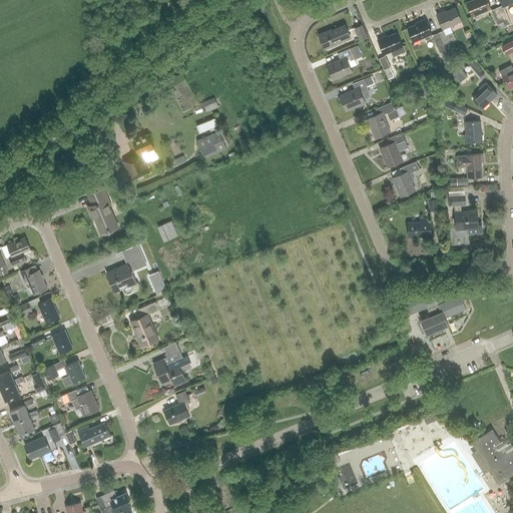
[(472,16),(490,9),(486,0),(472,0),(466,3),(472,16)]
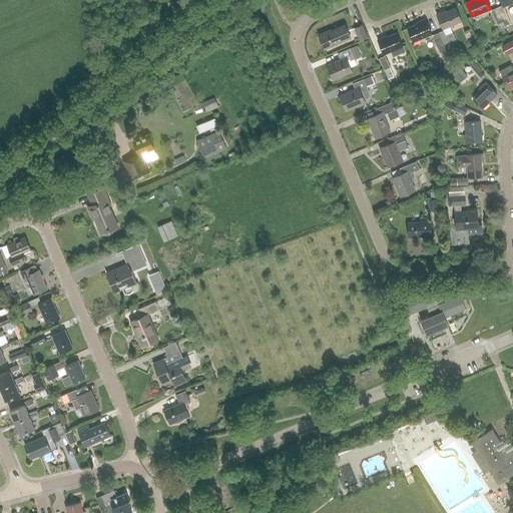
[(497,8),(504,25),(510,22),(503,5),(497,8)]
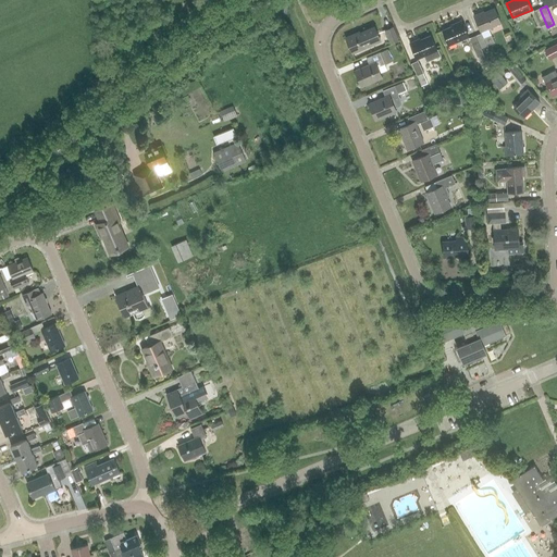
[(481,34),(475,36),(481,49),(494,44),(491,35),(487,28),(500,23),(494,9),(484,13),(484,12),(473,16),(480,32),(481,32),(481,34)]
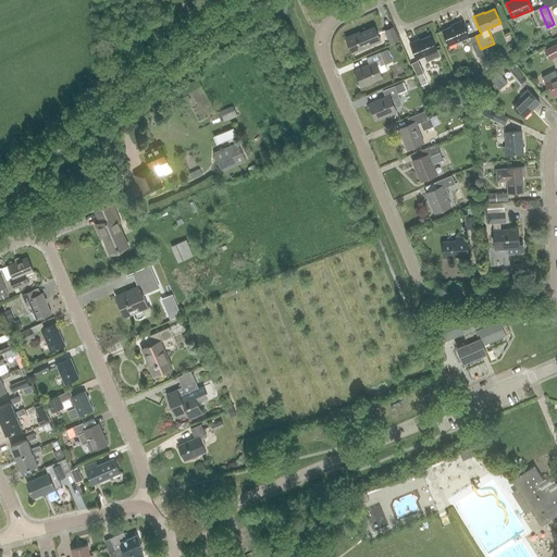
[(533,11),(540,26),(542,32),(548,28),(547,27),(540,9),(533,11)]
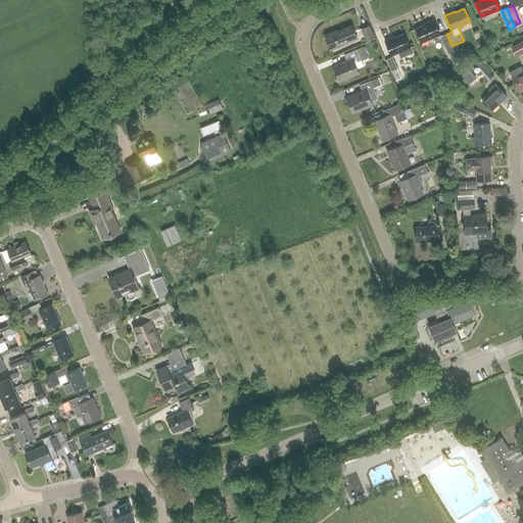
[(421,43),(439,35),(433,19),(424,24),(424,25),(415,29),(421,43)]
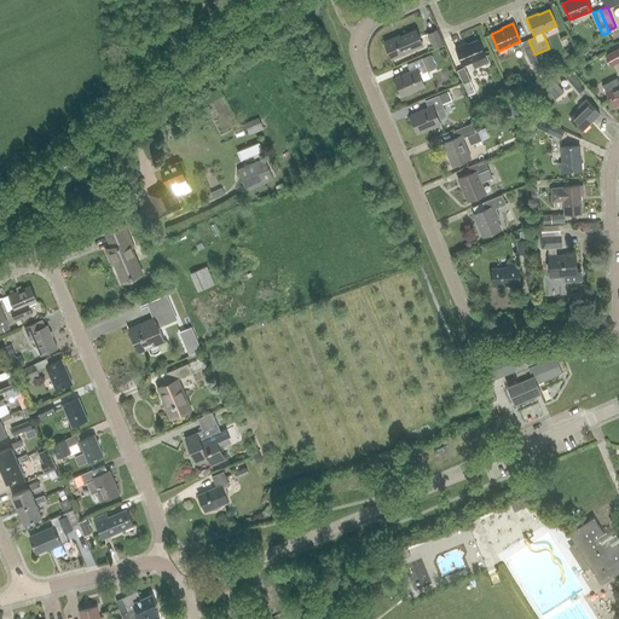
[(415,30),(400,36),(399,35),(383,42),(391,59),(422,46),(415,30)]
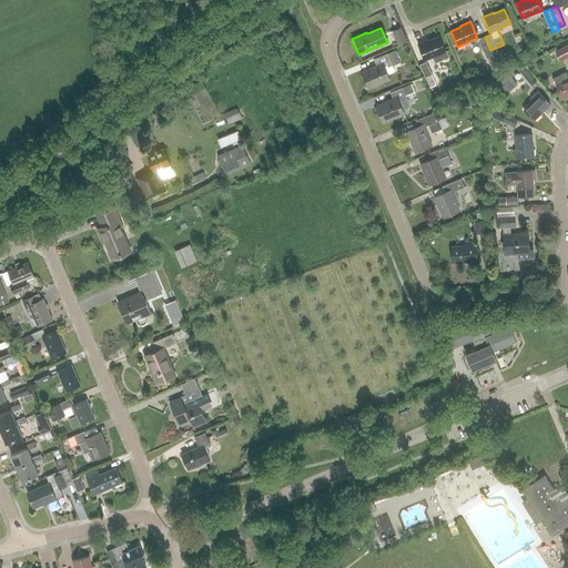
[(397,44),(405,41),(399,28),(392,31),(397,44)]
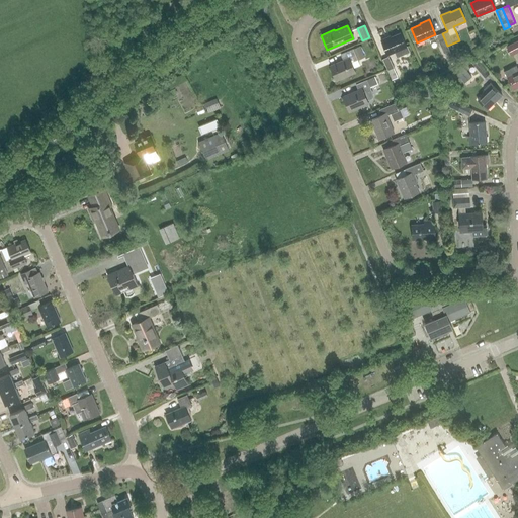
[(387,55),(394,52),(397,58),(409,52),(407,47),(406,47),(400,33),(391,37),(391,36),(381,40),(387,55)]
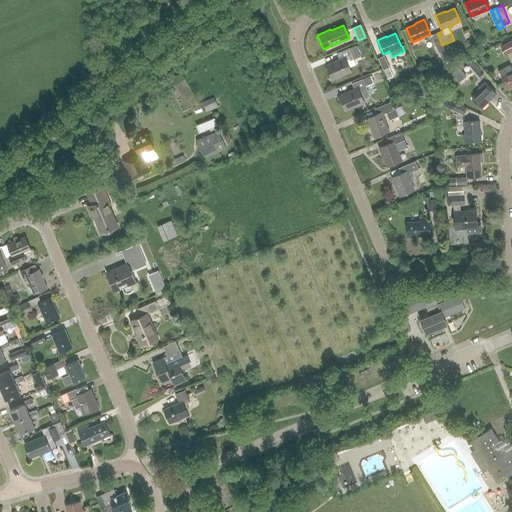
[(442,45),(437,33),(431,36),(439,52),(444,50),(442,45)]
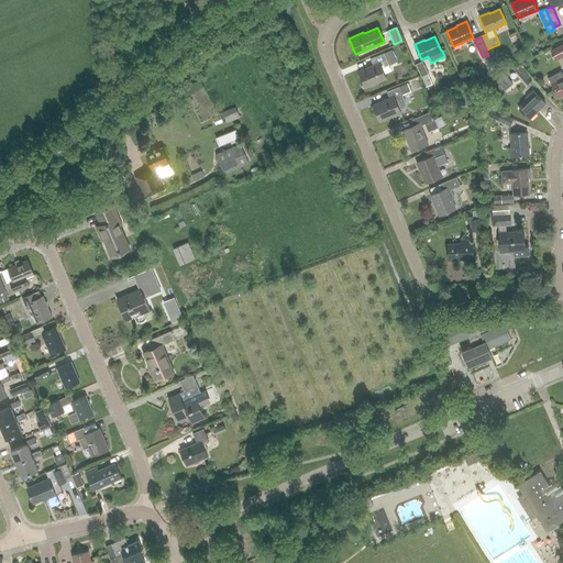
[(555,61),(562,56),(562,43),(550,51),(555,61)]
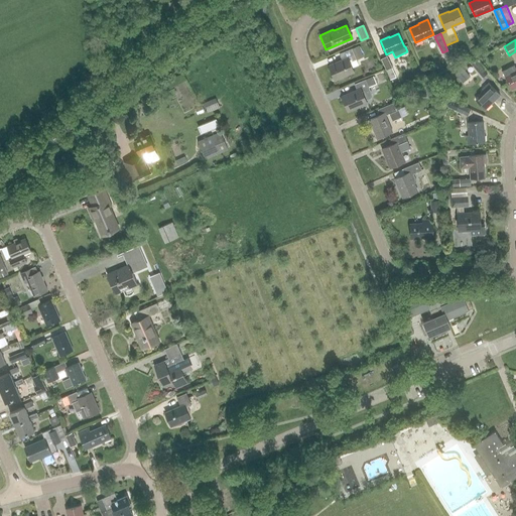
[(358,45),(351,48),(338,53),(341,60),(328,66),(334,80),(353,72),(349,62),(363,56),(358,45)]
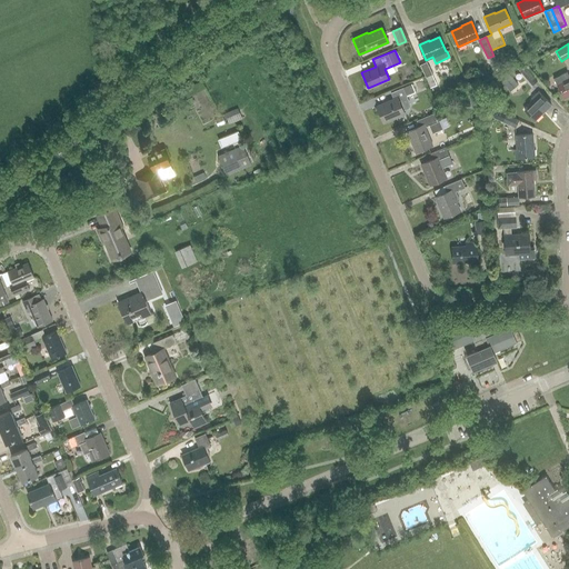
[(437,86),(427,62),(420,66),(430,88),(437,86)]
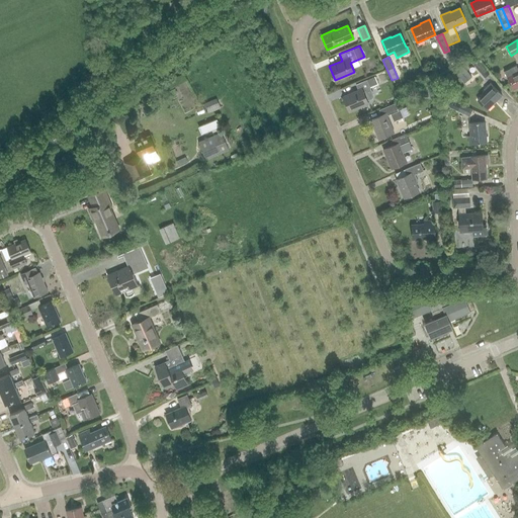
[(472,64),(484,77),(489,73),(478,60),(472,64)]
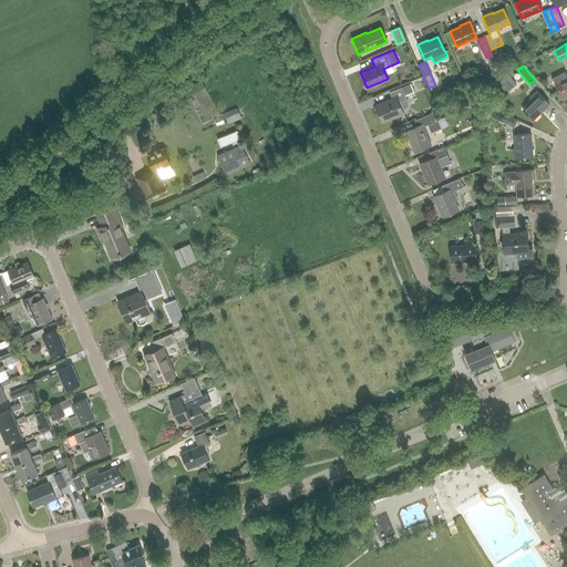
[(566,75),(566,76),(564,72),(552,78),(562,99),(566,95),(566,75)]
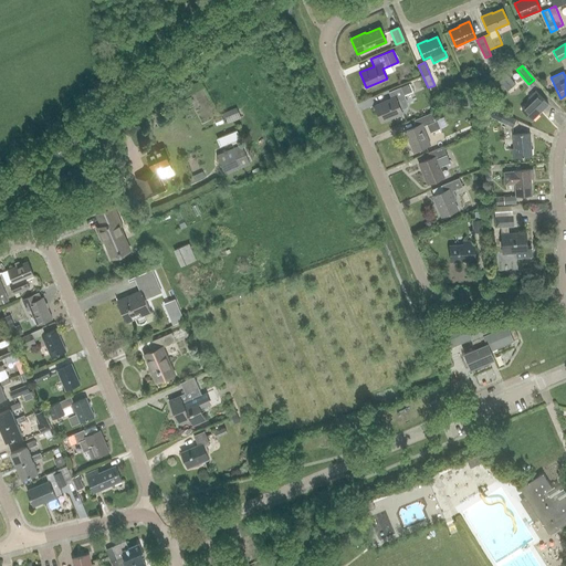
[(512,80),(507,75),(500,82),(503,86),(512,80)]
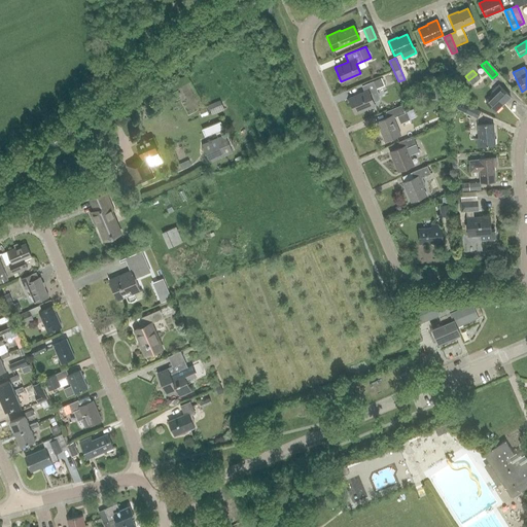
[(381,78),(373,81),(361,86),(363,93),(349,99),(355,113),(374,106),(373,103),(377,101),(379,99),(379,96),(376,89),(384,85),(381,78)]
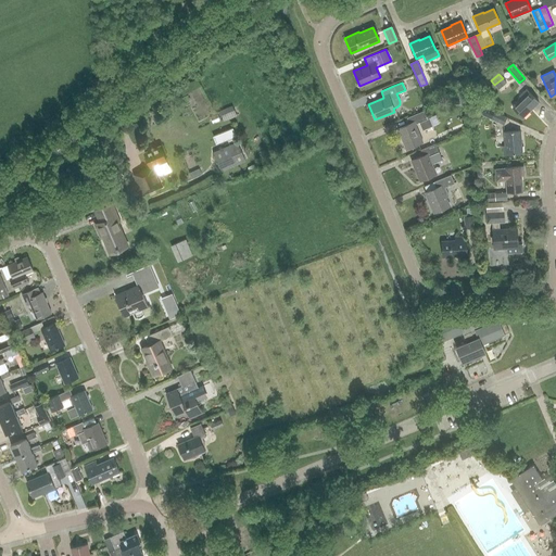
[(522,118),(539,102),(527,89),(520,96),(522,98),(513,108),(522,118)]
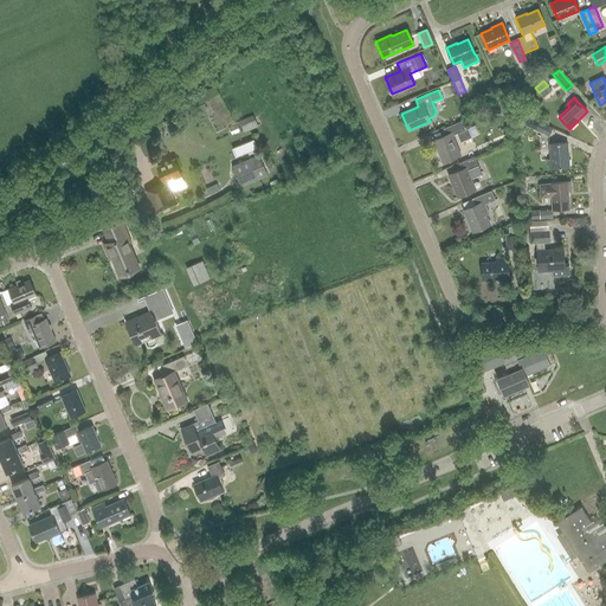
[(244,131),(258,127),(253,115),(240,121),(244,131)]
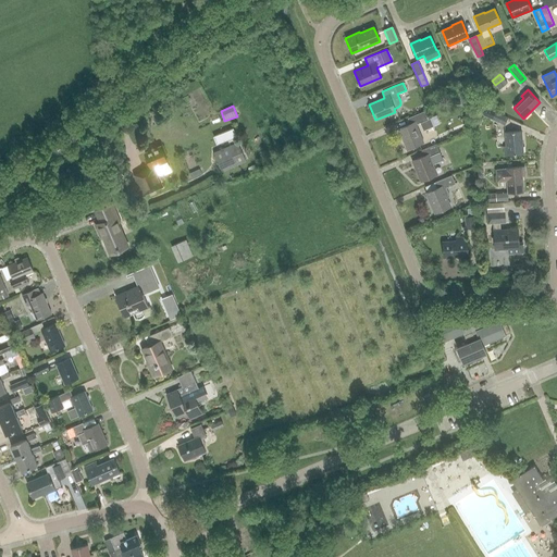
[(416,124),(420,122),(423,130),(433,126),(430,119),(428,120),(424,111),(408,118),(410,124),(398,130),(407,149),(423,143),(416,124)]
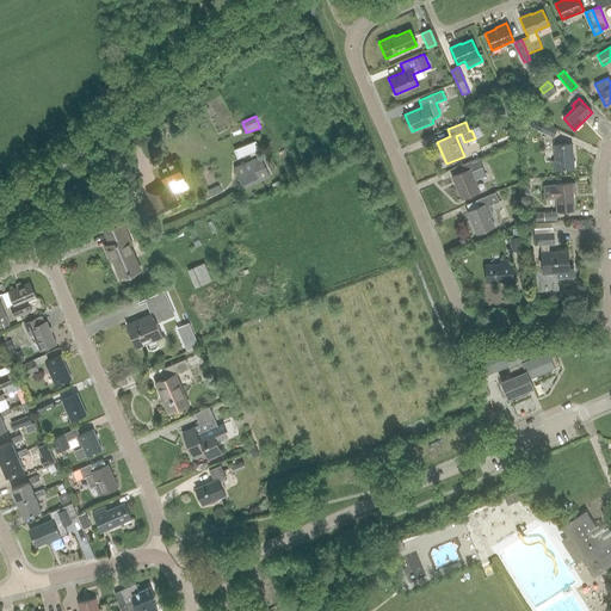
[(553,136),(557,129),(542,122),(538,130),(553,136)]
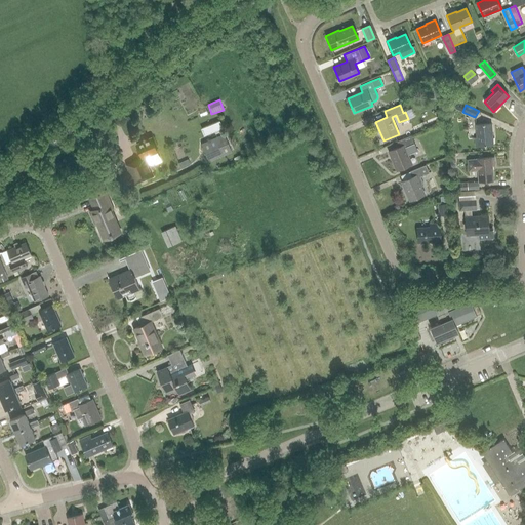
[(476,147),(493,145),(492,123),(477,124),(477,137),(475,137),(476,147)]
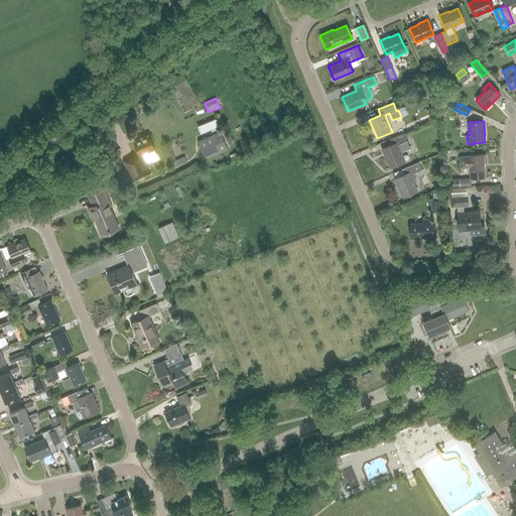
[(216,122),(197,130),(200,137),(219,128),(216,122)]
